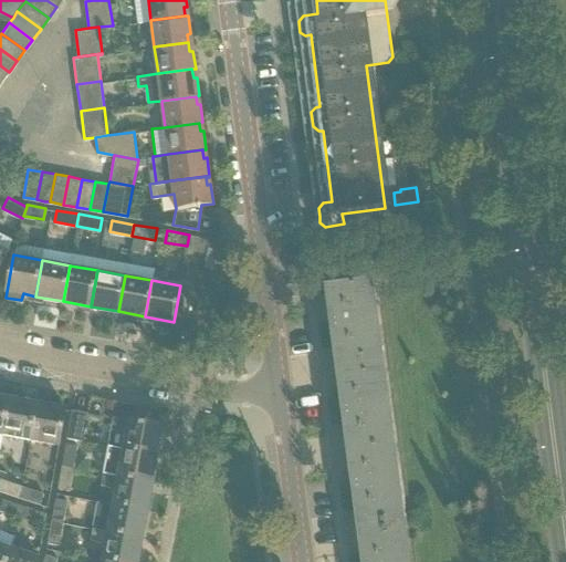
[(353,478),(363,553),(363,561),(408,561),(370,280),(327,287),(329,305),(333,304),(335,316),(331,318),(345,418),(348,418),(350,430),(346,430),(350,467),(355,466),(356,478),(353,478)]
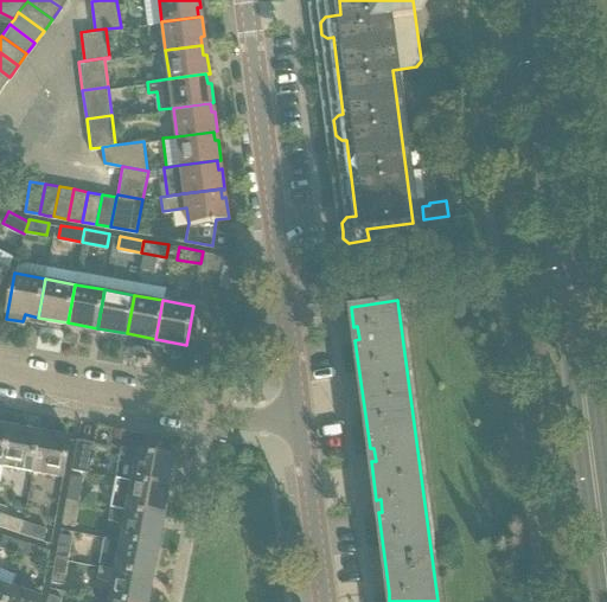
[(0,479),(4,463),(10,424),(0,422),(0,479)]
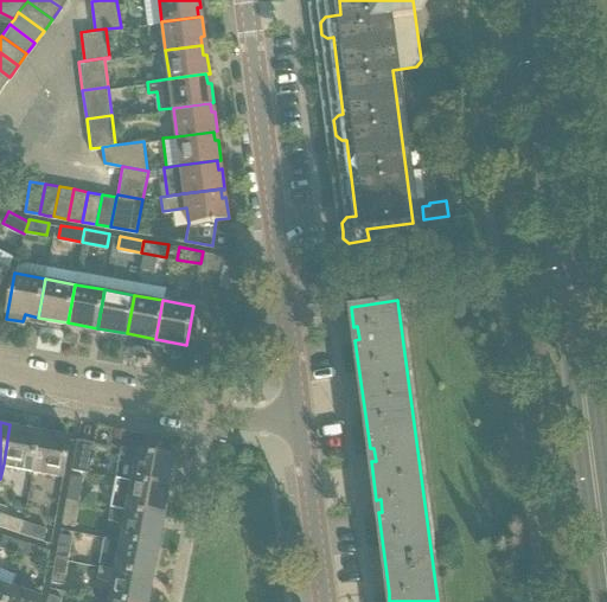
[(4,463),(32,468),(39,430),(10,424),(4,463)]
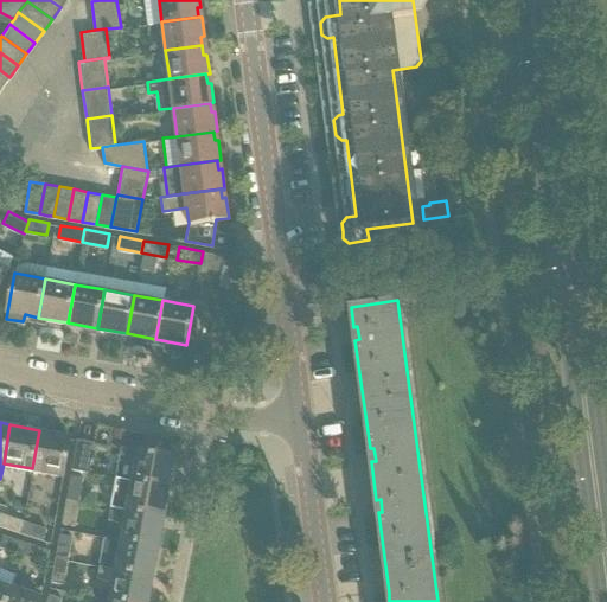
[(114,427),(113,436),(125,439),(126,429),(114,427)]
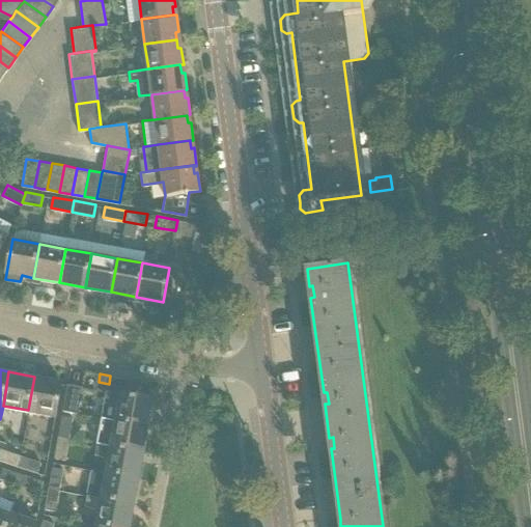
[(34,377),(28,410),(55,415),(61,381),(34,377)]
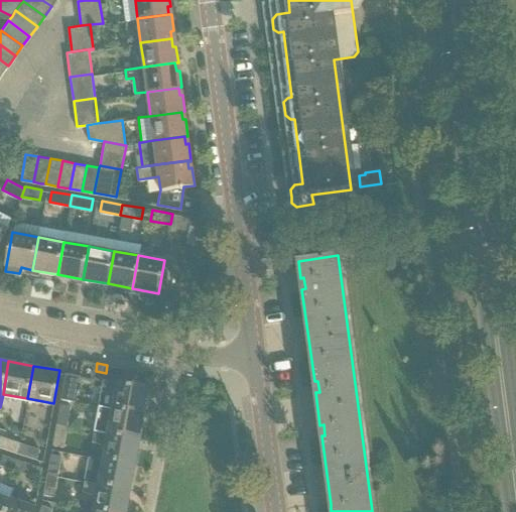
[(66,372),(60,397),(76,400),(81,374),(66,372)]
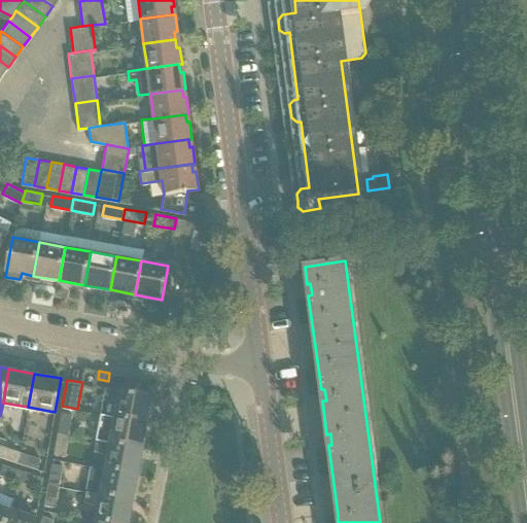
[(105,387),(103,398),(100,413),(146,422),(151,395),(134,392),(133,388),(124,386),(120,390),(105,387)]
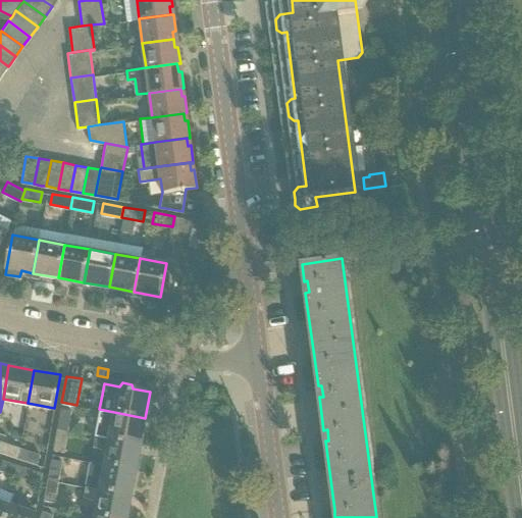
[(60,407),(56,428),(67,429),(70,409),(60,407)]
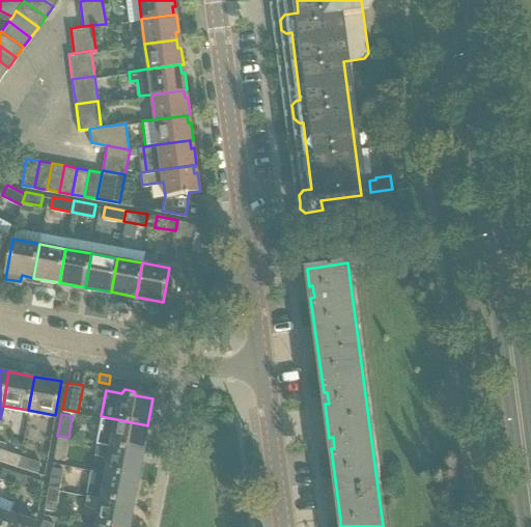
[(101,416),(96,442),(143,451),(147,425),(101,416)]
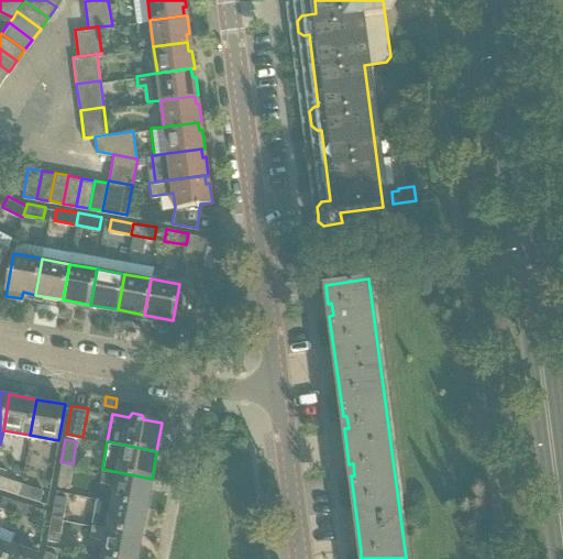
[(73,463),(61,462),(57,483),(68,485),(73,463)]
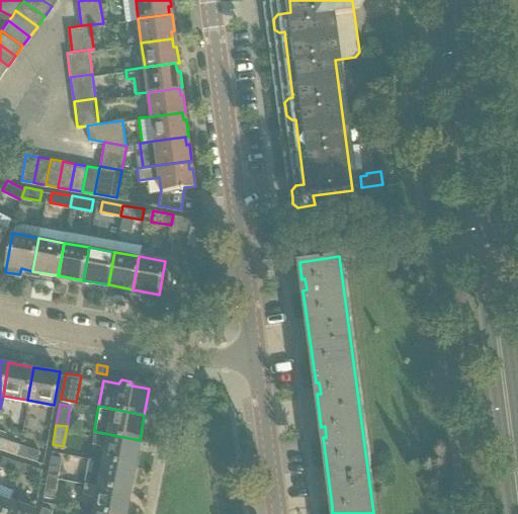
[(106,444),(103,459),(135,465),(140,440),(94,431),(92,442),(106,444)]
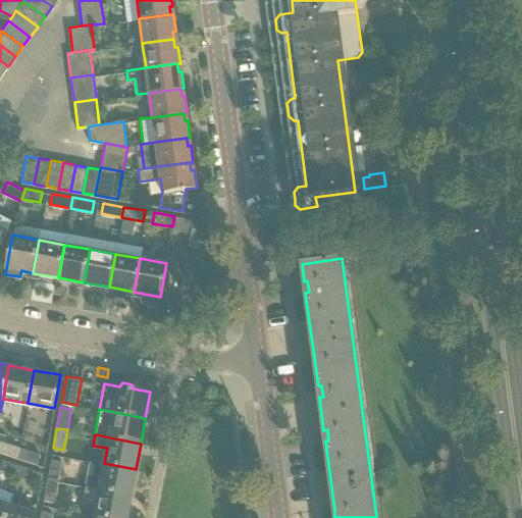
[(0,451),(16,457),(20,447),(0,439),(0,451)]
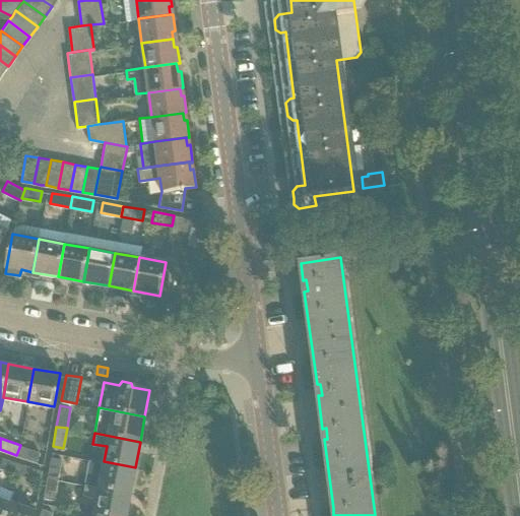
[(20,445),(16,455),(37,461),(40,451),(20,445)]
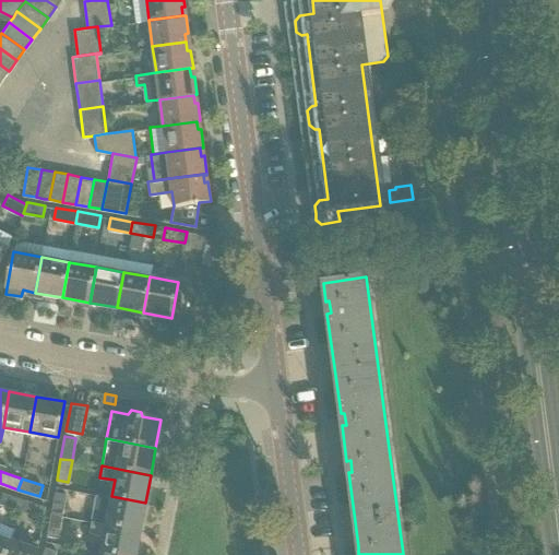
[(55,491),(50,512),(62,515),(66,493),(55,491)]
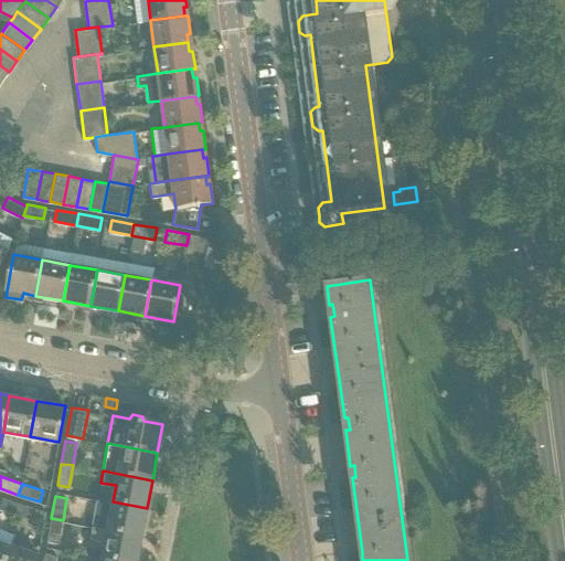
[(0,504),(0,508),(20,515),(24,504),(2,497),(0,504)]
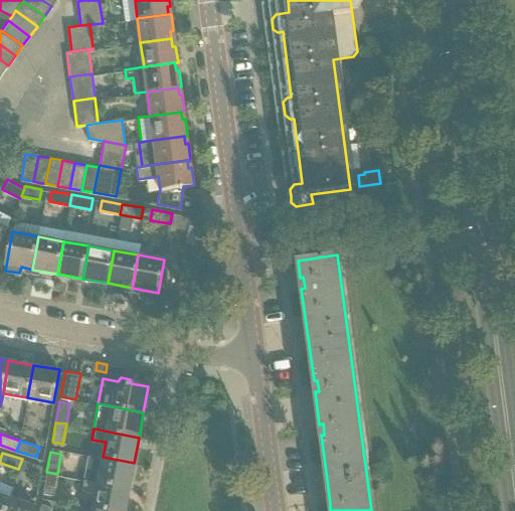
[(87,469),(84,479),(130,488),(134,463),(103,457),(90,454),(87,469)]
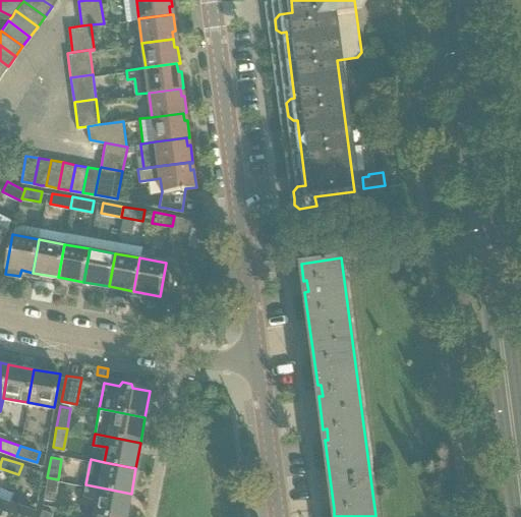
[(22,464),(18,474),(40,481),(42,470),(22,464)]
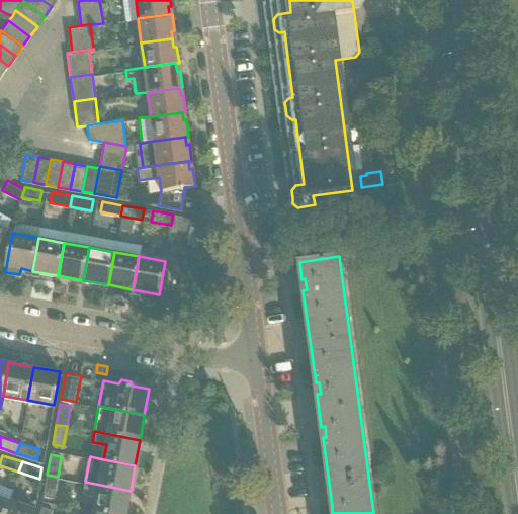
[(58,477),(47,475),(42,495),(54,497),(58,477)]
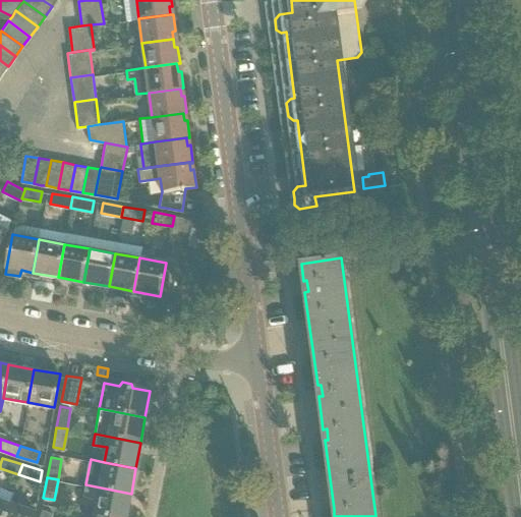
[(98,499),(95,513),(117,516),(126,516),(131,494),(85,484),(83,496),(98,499)]
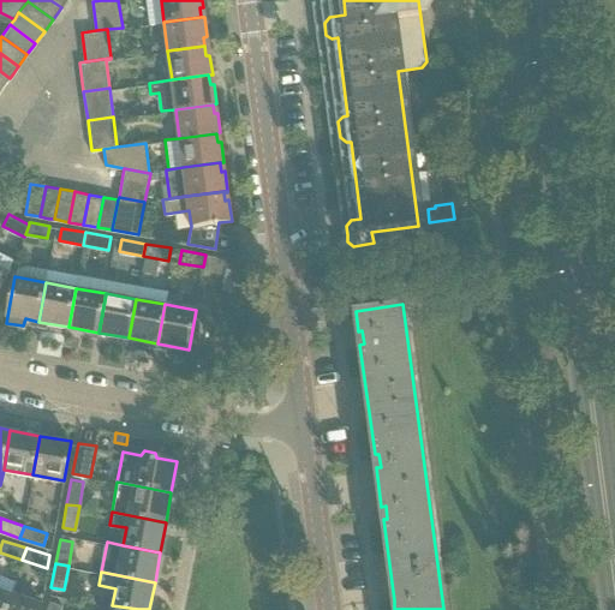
[(0,609),(5,609),(11,593),(0,590),(0,609)]
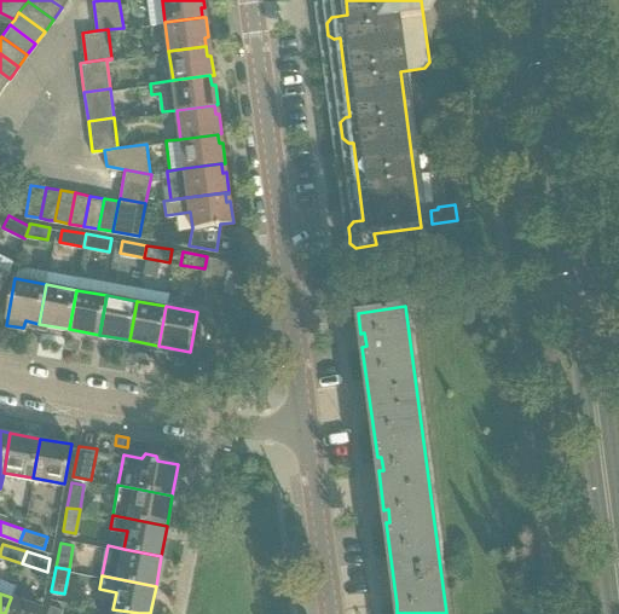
[(11,597),(5,613),(39,613),(41,607),(11,597)]
